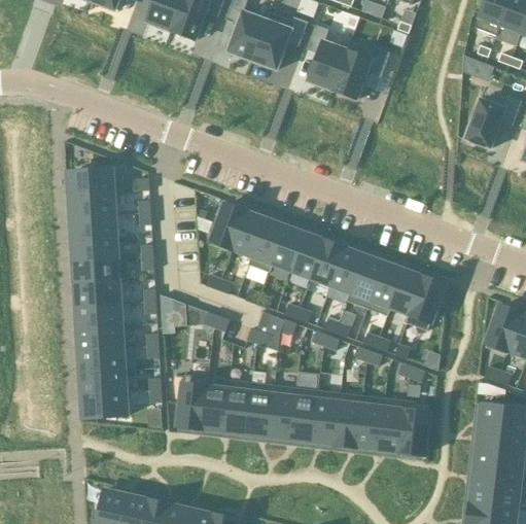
[(90,0),(114,9),(117,0),(90,0)]
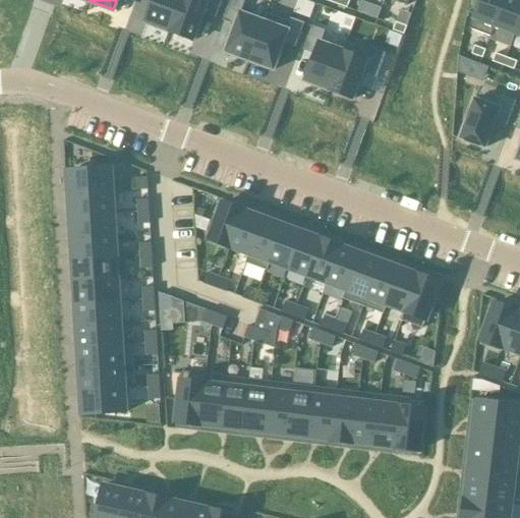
[(151,0),(145,20),(169,30),(179,0),(151,0)]
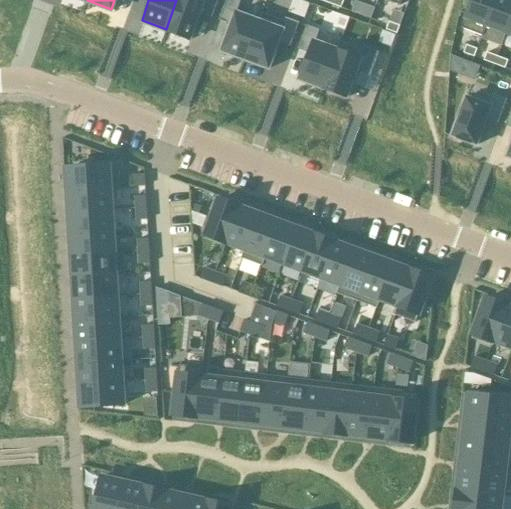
[(176,0),(166,29),(190,38),(199,11),(211,15),(216,0),(176,0)]
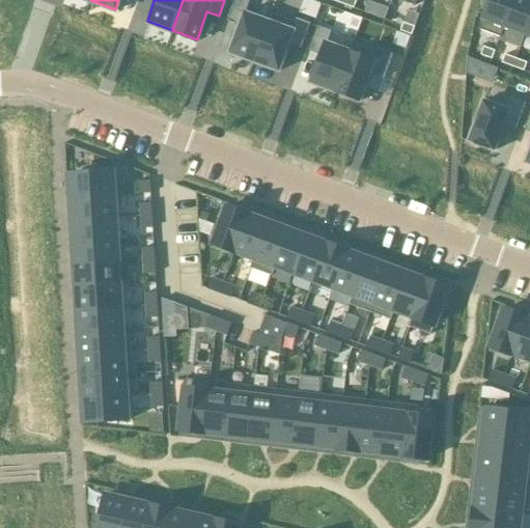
[(253,60),(269,20),(245,11),(249,0),(233,0),(227,19),(239,23),(228,51),(252,60),(253,60)]
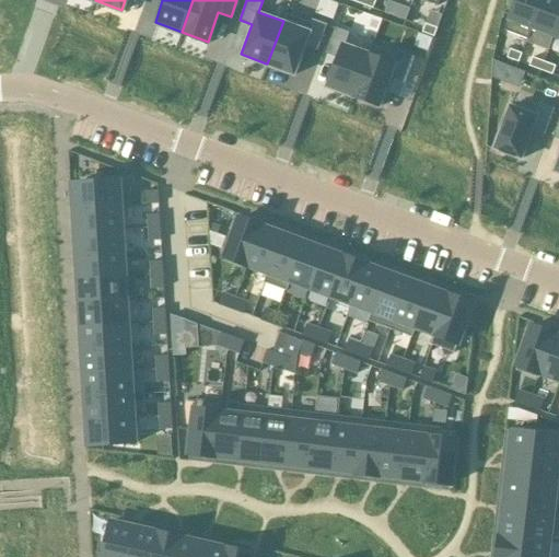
[(383,10),(393,14),(405,18),(409,7),(391,0),(387,0),(383,10)]
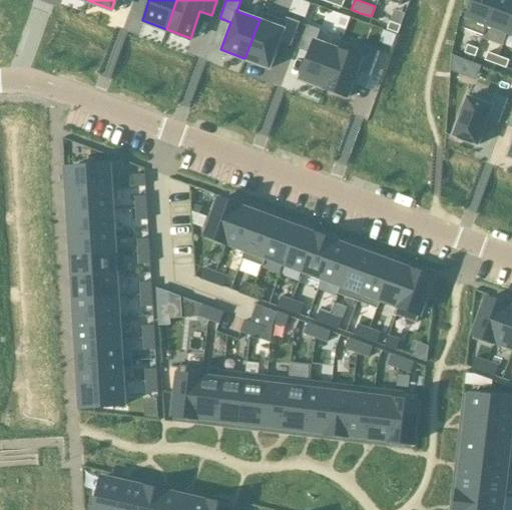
[(470,0),(461,25),(483,34),(486,25),(485,24),(494,0),(470,0)]
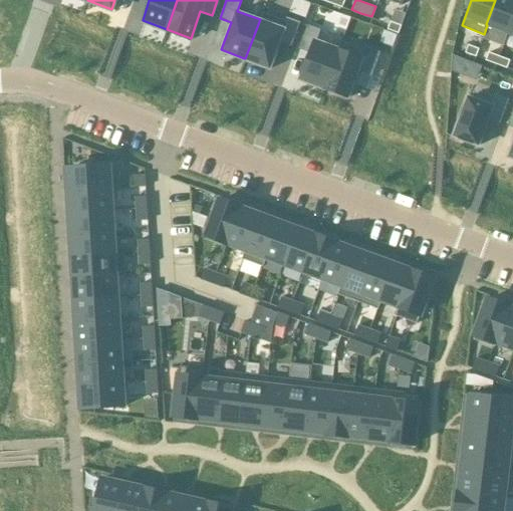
[(487,25),(507,32),(512,14),(512,0),(495,0),(486,24),(487,25)]
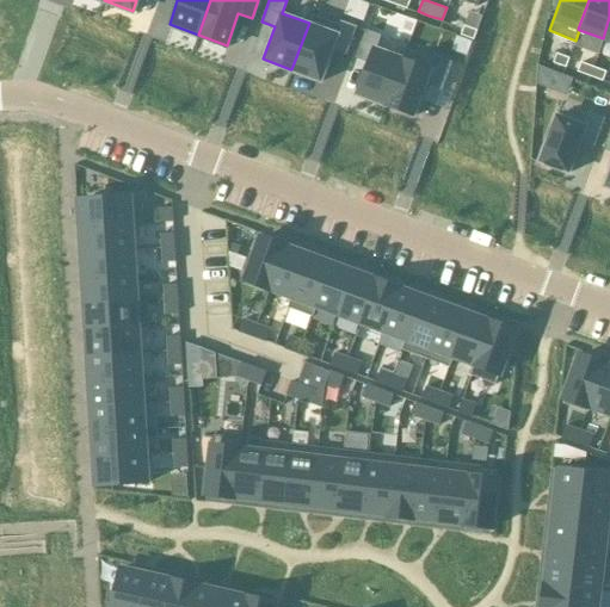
[(309,23),(291,69),(320,80),(332,48),(346,53),(356,25),(340,19),(336,32),(309,23)]
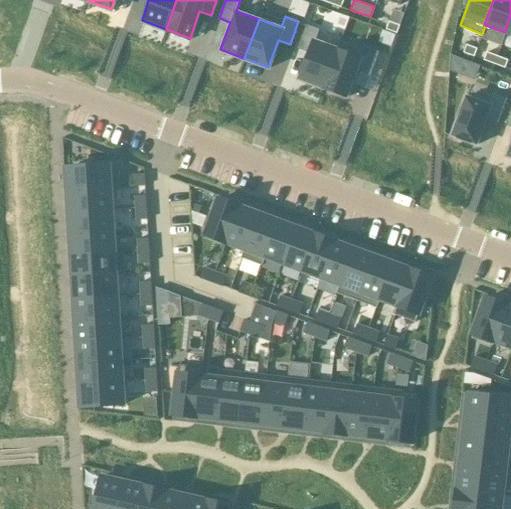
[(396,31),(399,23),(388,19),(385,27),(396,31)]
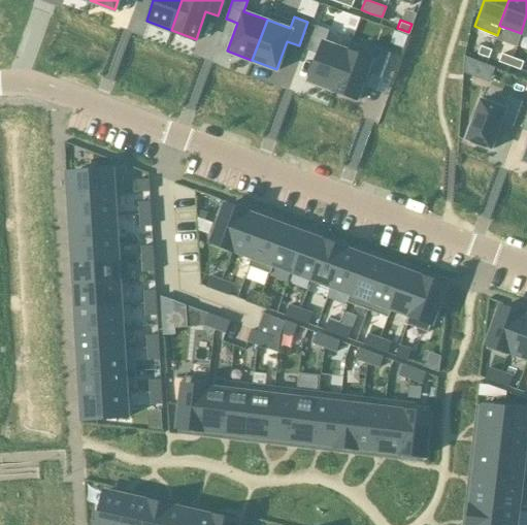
[(333,90),(348,50),(324,40),(329,29),(316,24),(306,48),(319,53),(308,80),(333,90)]
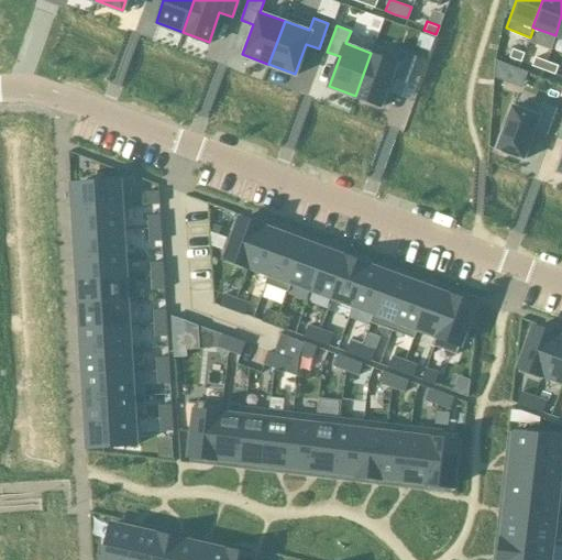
[(371,53),(355,96),(382,106),(392,76),(406,80),(416,55),(400,50),(399,52),(373,42),(371,53)]
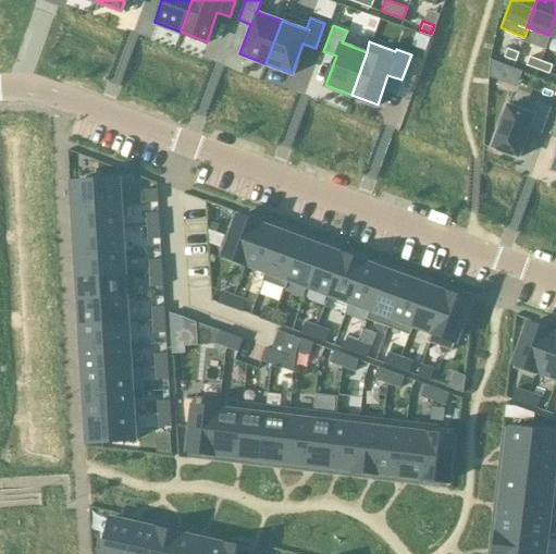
[(515,59),(518,51),(506,47),(503,56),(515,59)]
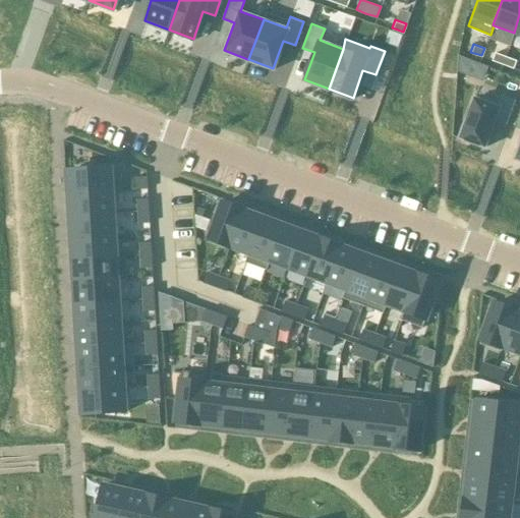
[(502,63),(505,55),(495,51),(492,59),(502,63)]
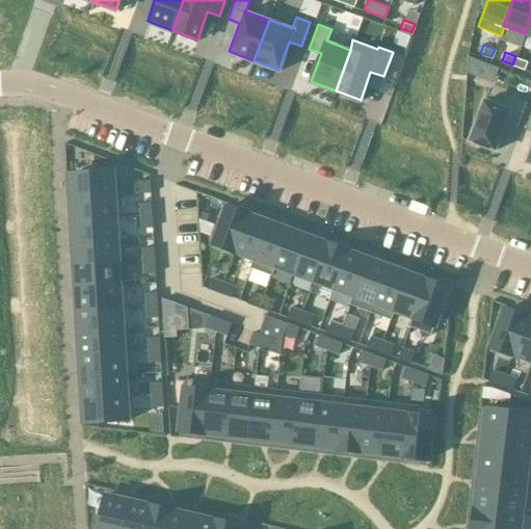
[(524,69),(527,60),(515,56),(512,64),(524,69)]
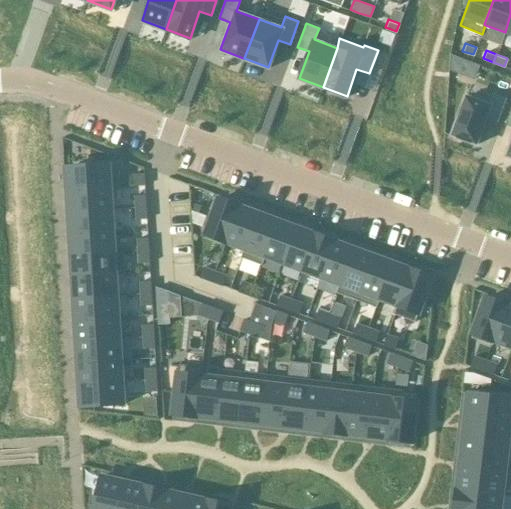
[(456,55),(455,69),(459,71),(464,58),(456,55)]
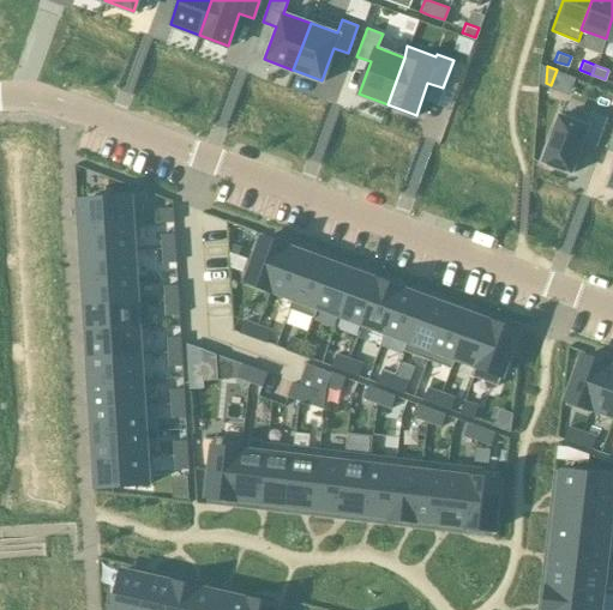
[(587,125),(559,114),(541,161),(571,171),(583,139),(596,145),(607,116),(592,112),(587,125)]
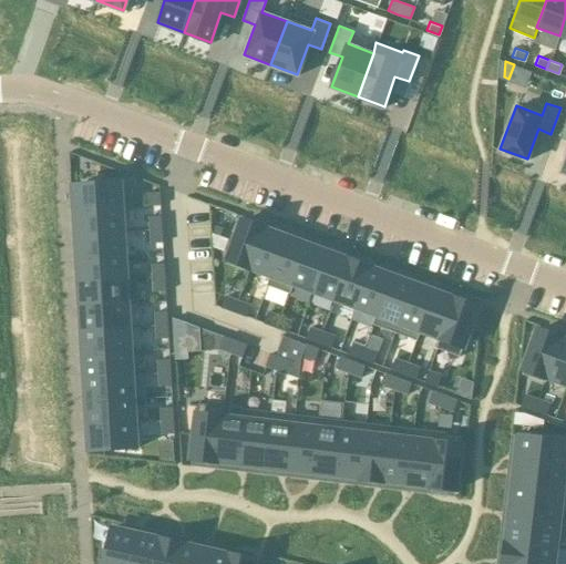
[(131,180),(75,183),(76,208),(121,206),(121,207),(132,206),(131,180)]
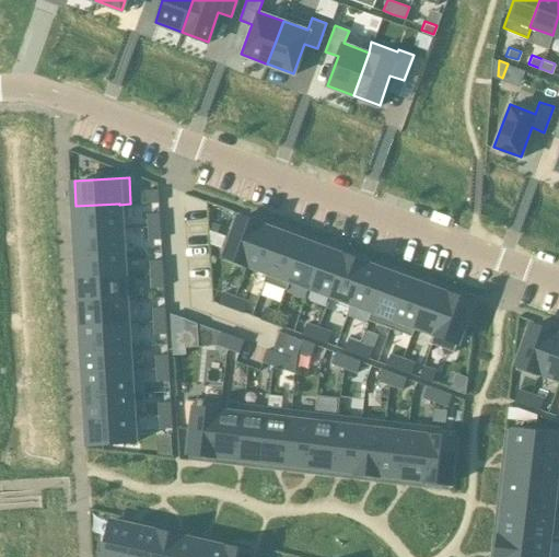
[(158,187),(146,188),(146,201),(158,200),(158,187)]
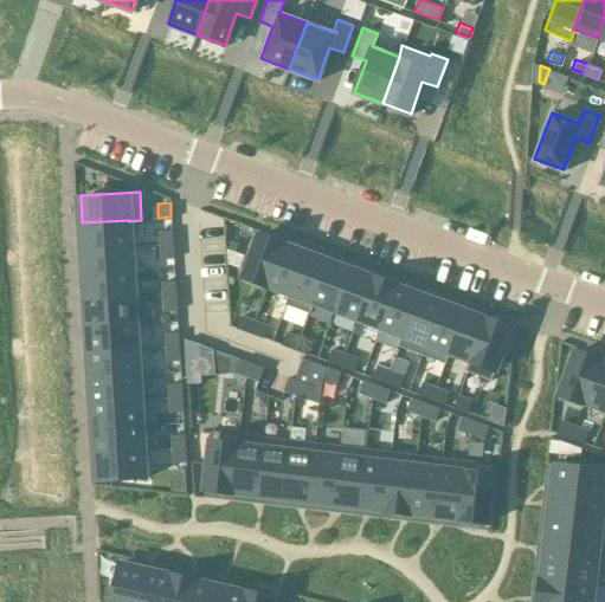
[(129,220),(82,222),(84,247),(132,245),(129,221),(129,220)]
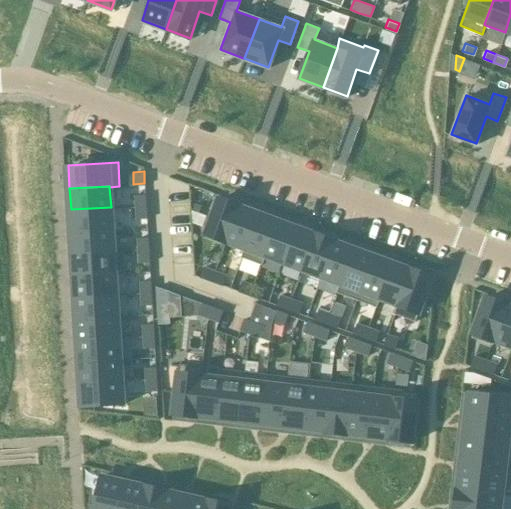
[(145,193),(134,194),(135,206),(146,205),(145,193)]
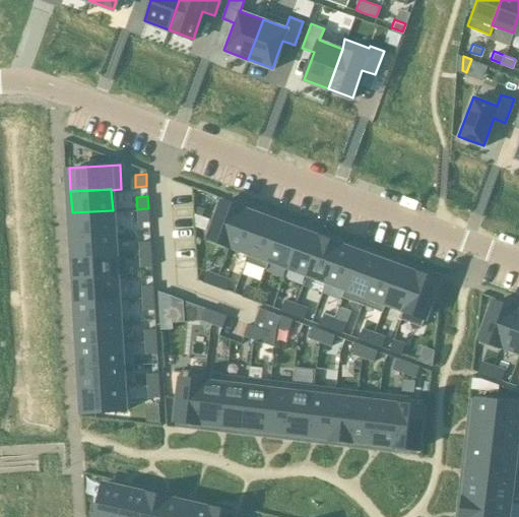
[(221,200),(208,237),(229,244),(242,208),(242,207),(221,200)]
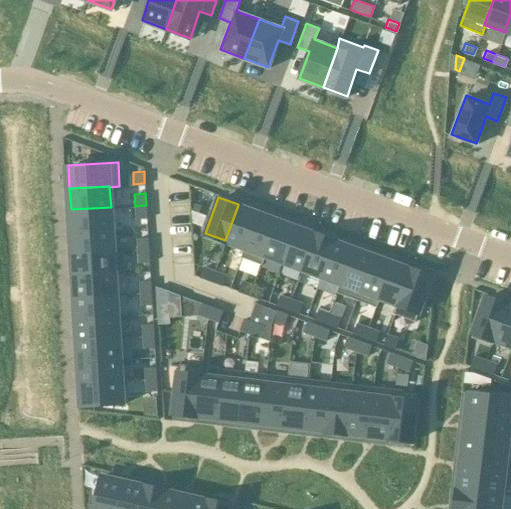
[(146,205),(135,206),(135,218),(146,217),(146,205)]
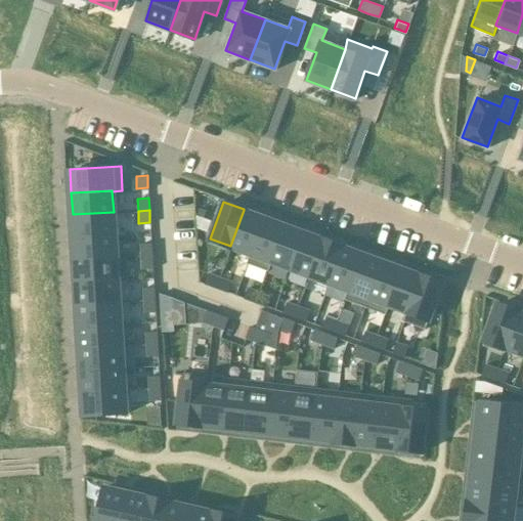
[(244,210),(230,246),(249,253),(250,253),(263,217),(244,210)]
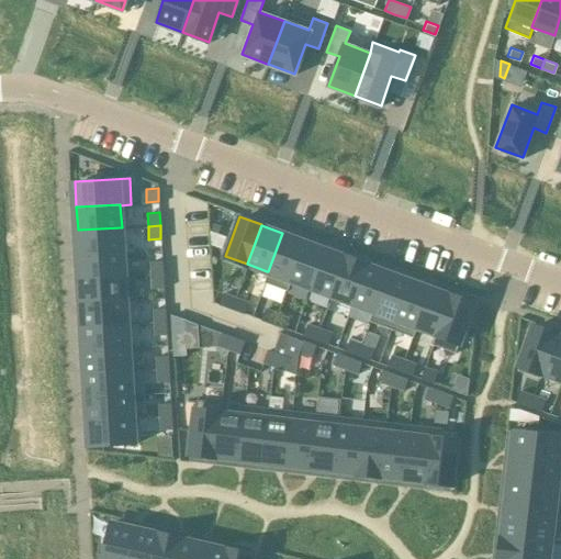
[(122,227),(78,230),(79,254),(123,250),(122,227)]
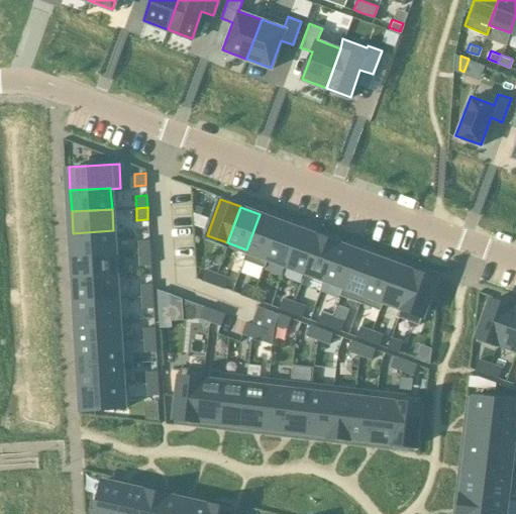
[(245,249),(242,259),(264,267),(268,258),(266,257),(280,221),(260,214),(246,249),(245,249)]
